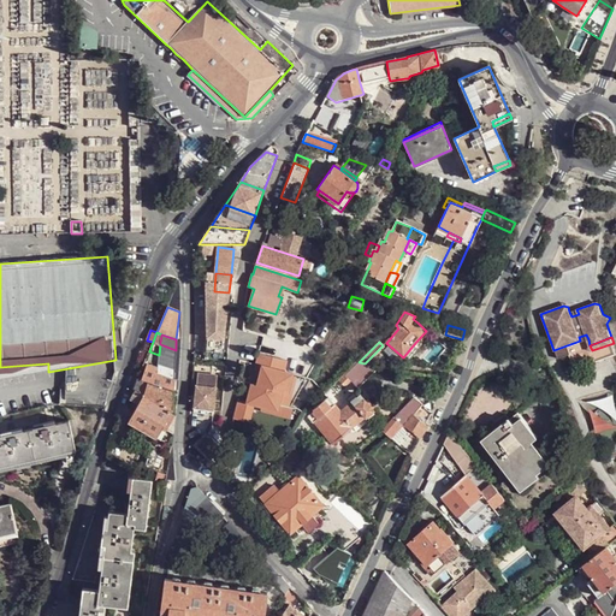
[(176,350),(160,344),(159,355),(175,359),(176,350)]
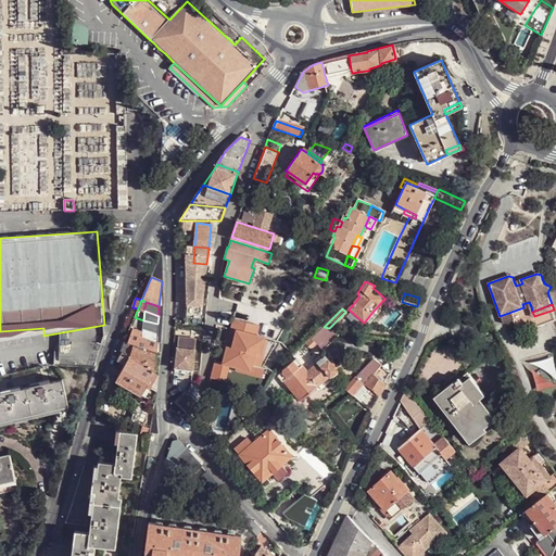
[(158,324),(143,320),(142,329),(158,333),(158,324)]
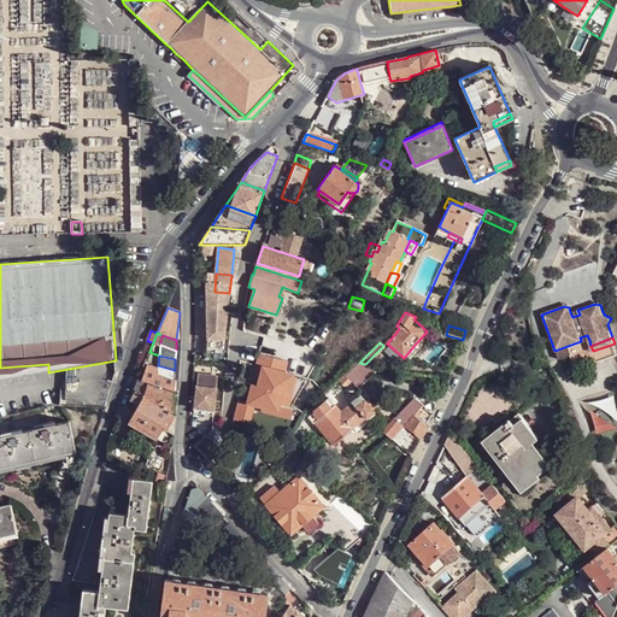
[(0,368),(0,380),(48,372),(48,364),(0,368)]
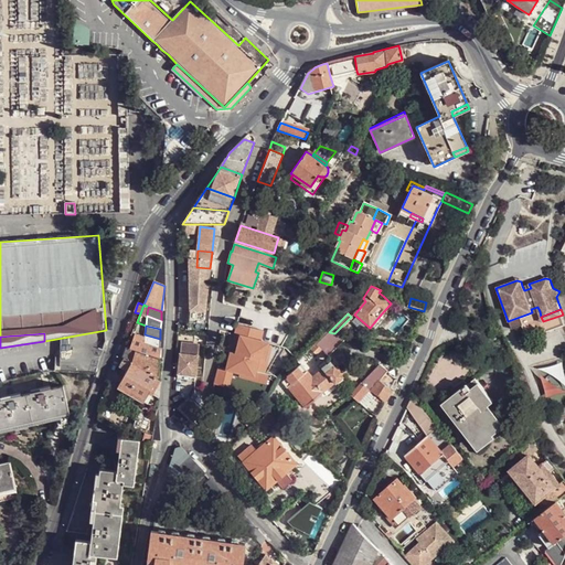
[(326,353),(328,356),(338,347),(348,337),(326,333),(316,343),(322,350),(323,351),(326,353)]
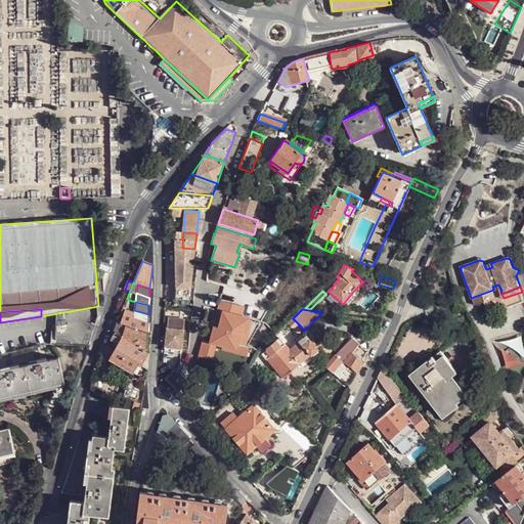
[(134,310),(134,311),(134,314),(133,317),(147,322),(148,318),(148,314),(134,310)]
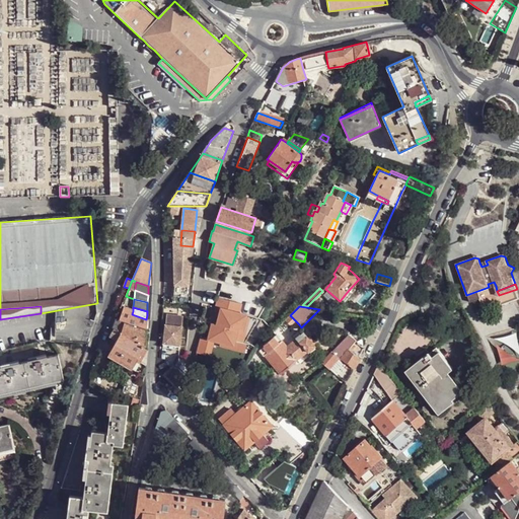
[(120,310),(117,318),(146,328),(146,319),(132,314),(133,311),(125,308),(124,308),(122,311),(120,310)]
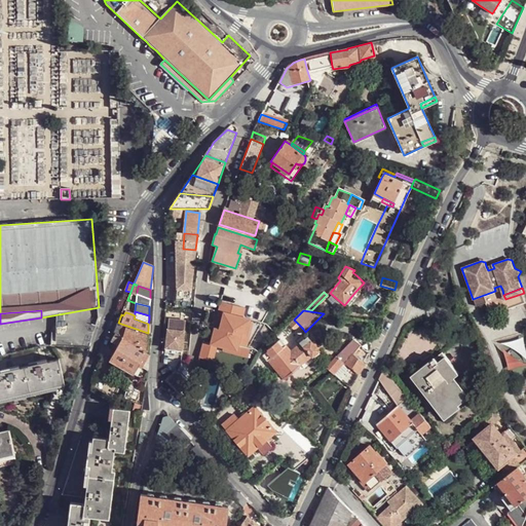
[(186,321),(178,320),(177,329),(167,328),(164,352),(182,354),(186,321)]
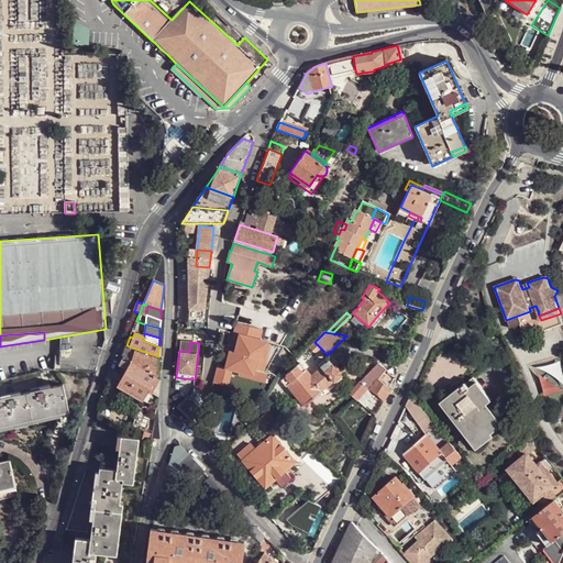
[(321,349),(315,342),(310,346),(316,353),(318,352),(320,349),(321,349)]
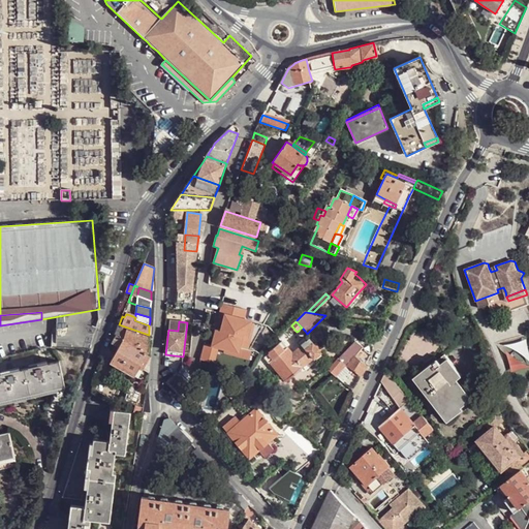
[(119,324),(115,333),(117,335),(148,353),(148,344),(149,335),(119,324)]
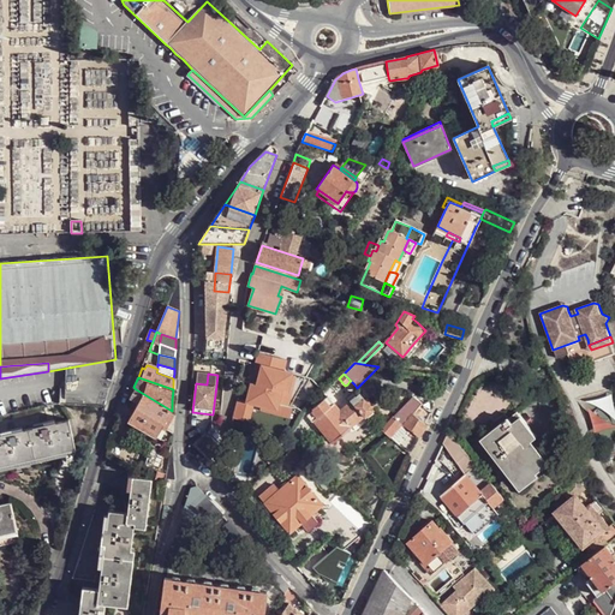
[(172,411),(136,389),(130,399),(138,405),(127,422),(155,439),(161,429),(165,423),(168,425),(172,421),(175,416),(171,413),(172,411)]
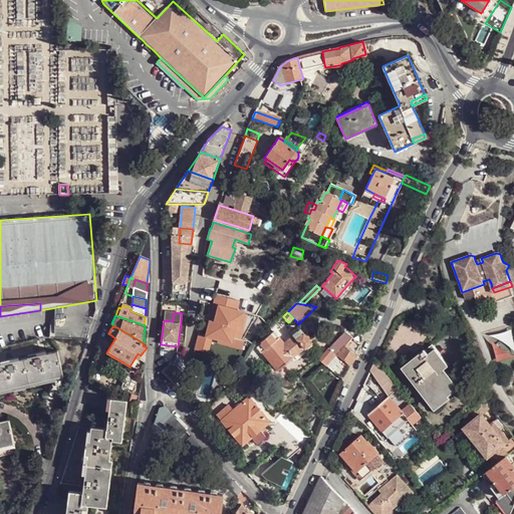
[(299,329),(292,335),(295,339),(302,332),(299,329)]
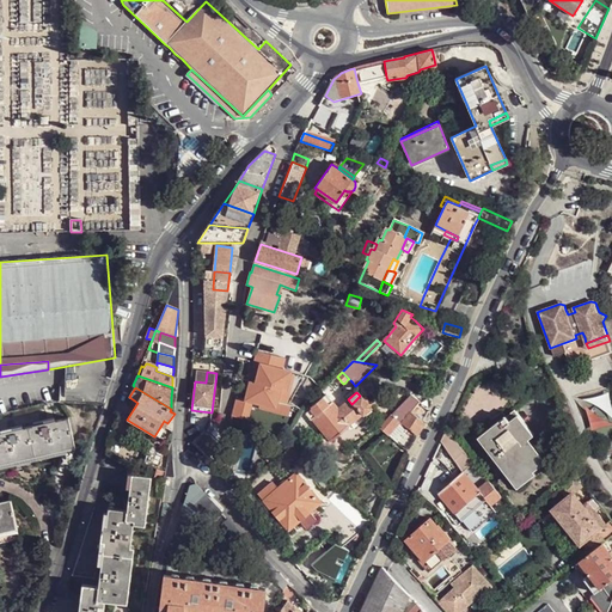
[(312,420),(313,422),(329,441),(369,408),(368,405),(369,404),(367,401),(365,397),(362,398),(360,396),(352,404),(348,399),(346,402),(347,403),(338,409),(326,395),(310,409),(311,409),(305,414),(311,421),(312,420)]
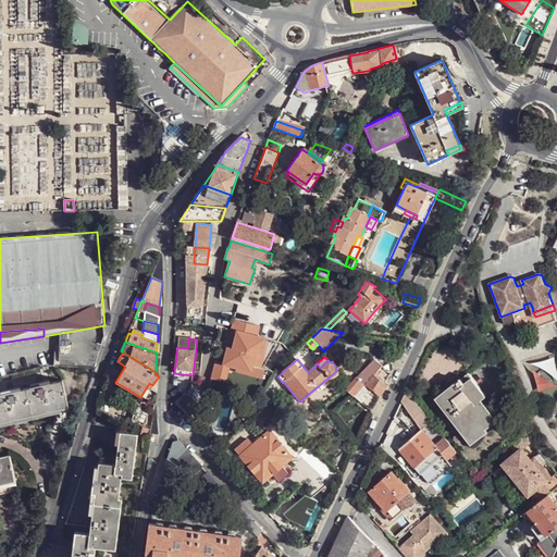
[(374,360),(357,378),(345,390),(372,411),(375,404),(380,395),(391,373),(383,369),(384,367),(374,360)]
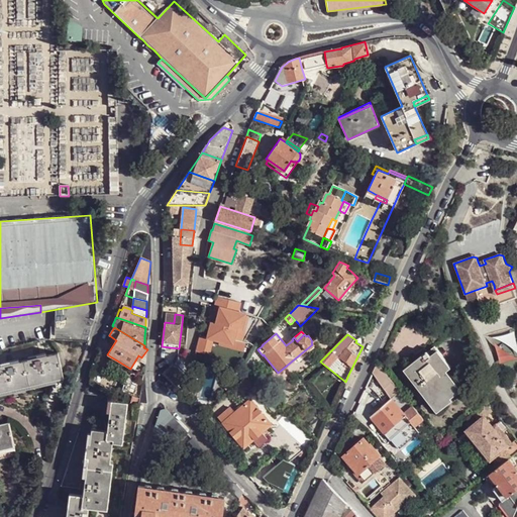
[(198,339),(196,353),(209,354),(211,340),(198,339)]
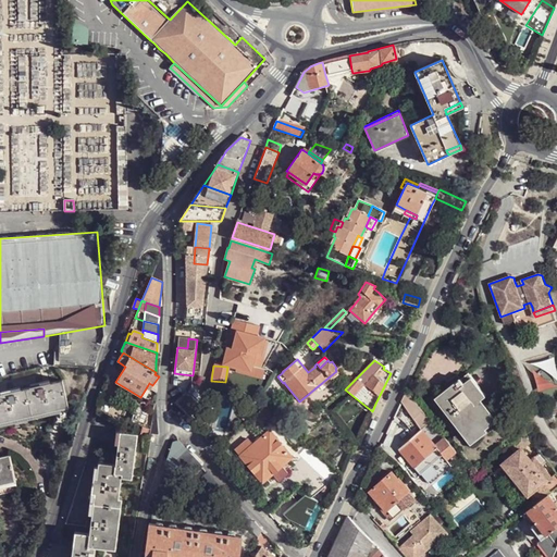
[(275,373),(270,385),(276,390),(279,390),(285,384),(284,382),(283,383),(277,376),(275,373)]
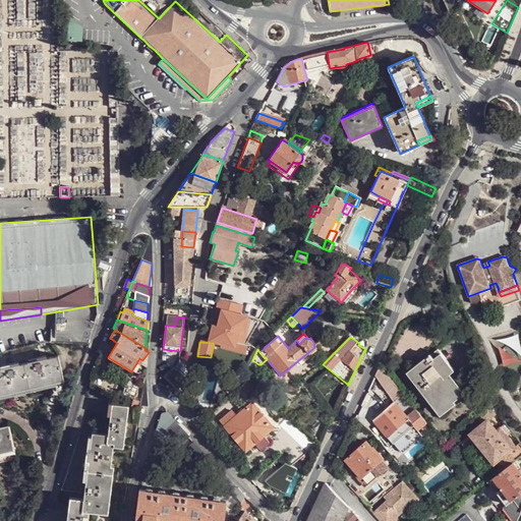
[(452,397),(458,405),(469,397),(452,373),(455,370),(439,350),(435,352),(431,355),(419,364),(412,369),(431,395),(428,398),(437,409),(452,397)]
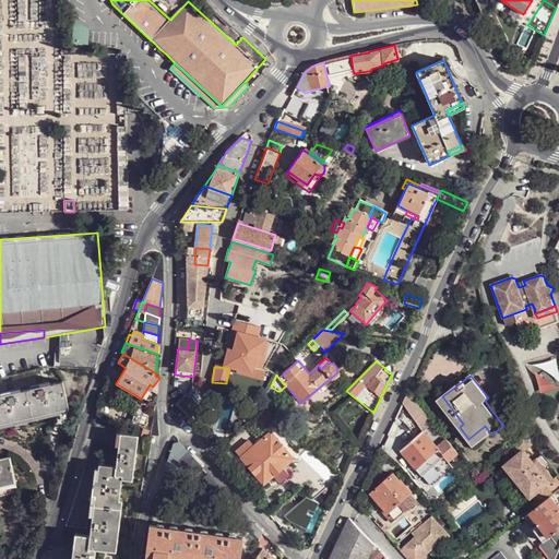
[(445,385),(450,391),(463,381),(459,376),(445,385)]
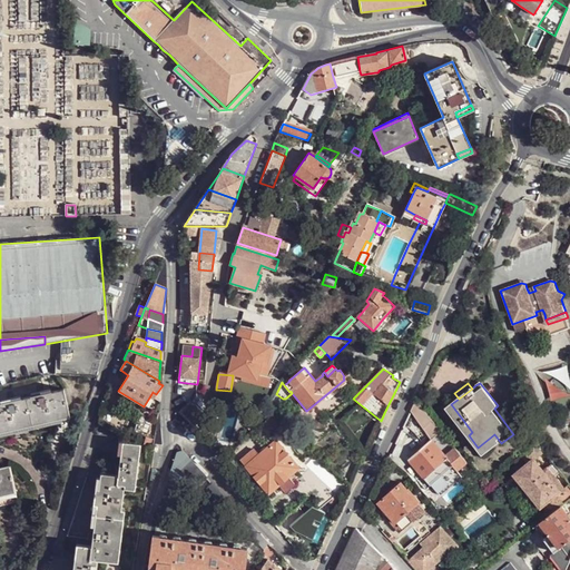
[(50,420),(70,415),(64,389),(50,393),(31,397),(21,400),(1,404),(0,404),(0,431),(13,429),(32,424),(50,420)]
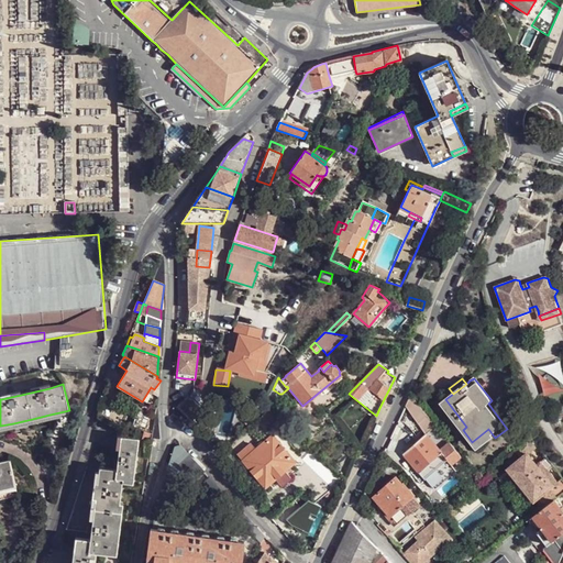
[(198,394),(194,398),(200,404),(205,400),(198,394)]
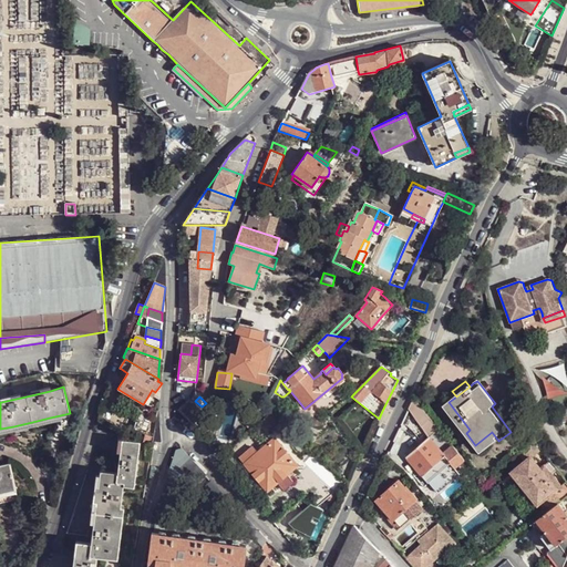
[(455,468),(465,460),(415,398),(409,409),(420,423),(430,436),(406,456),(429,484),(452,464),(455,468)]
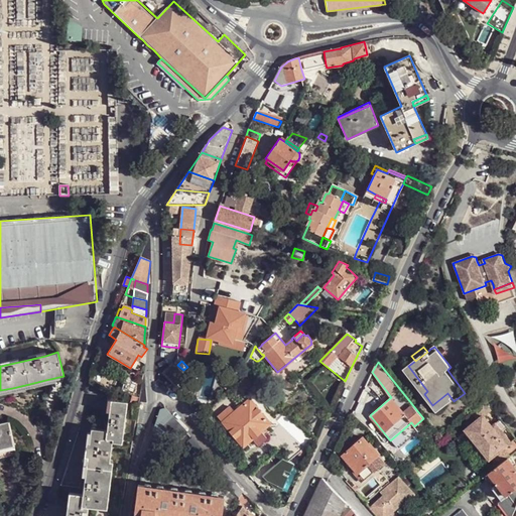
[(184,375),(173,363),(163,372),(175,384),(184,375)]
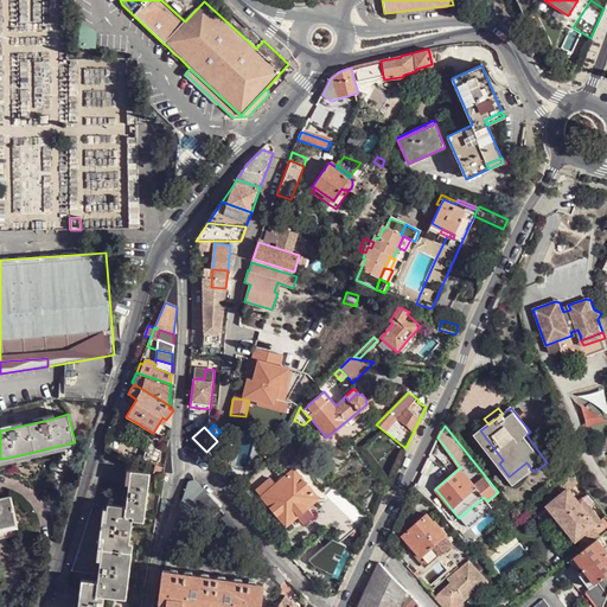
[(475,435),(499,464),(503,460),(480,430),(475,435)]
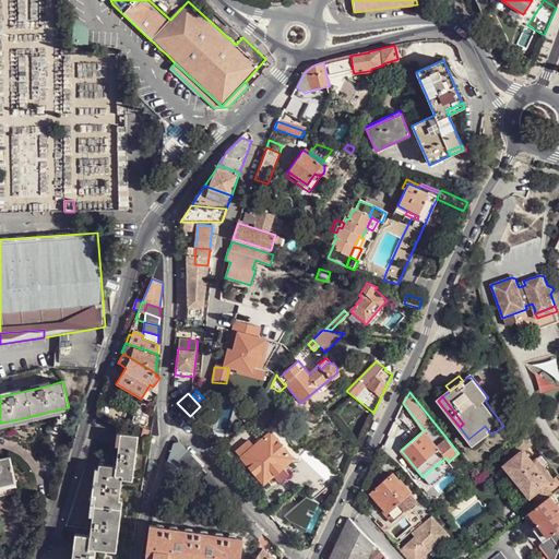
[(132,421),(152,425),(154,414),(138,404),(132,421)]
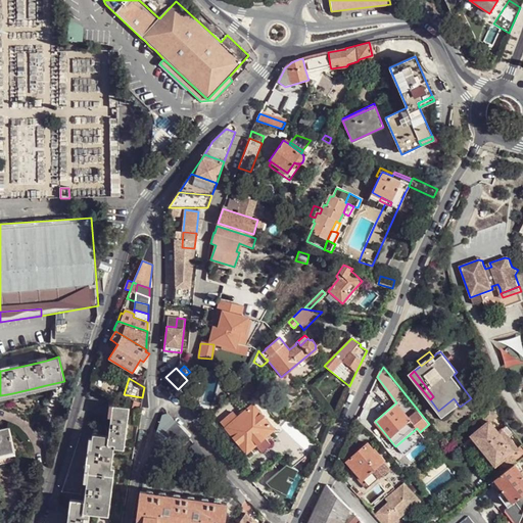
[(258,387),(249,379),(241,389),(249,397),(253,394),(258,387)]
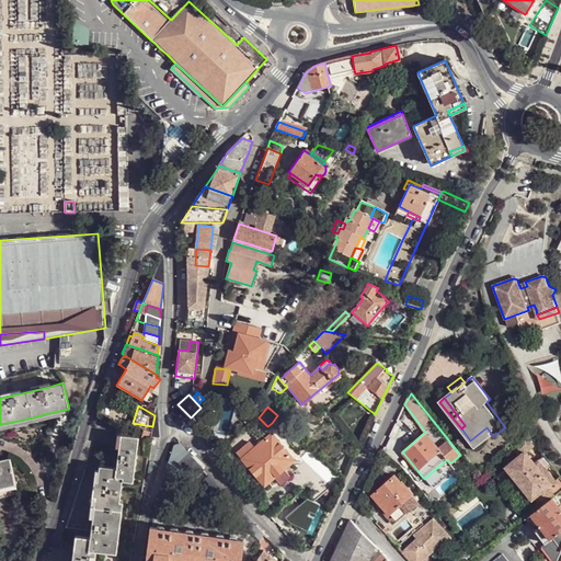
[(286,424),(277,415),(272,423),(279,431),(286,424)]
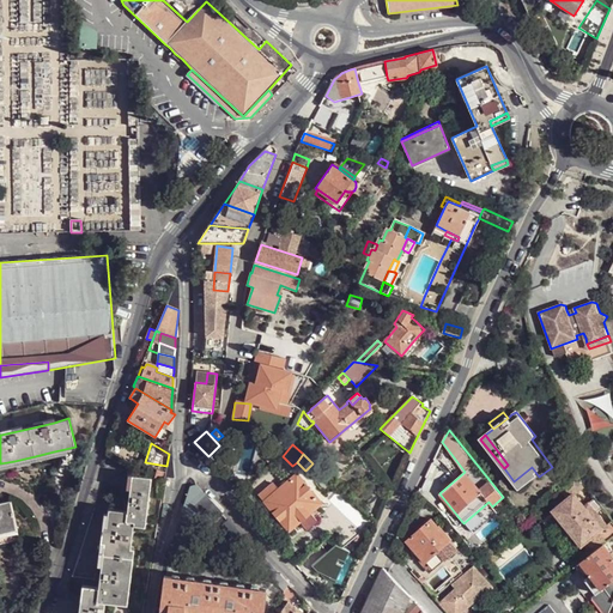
[(159,471),(165,473),(167,466),(145,462),(144,465),(159,471)]
